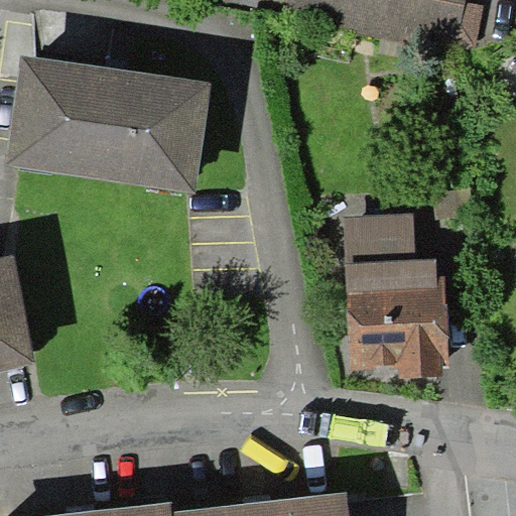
[(287,0),(284,12),(454,54),(475,50),(485,5),(467,2),(466,0),(287,0)]
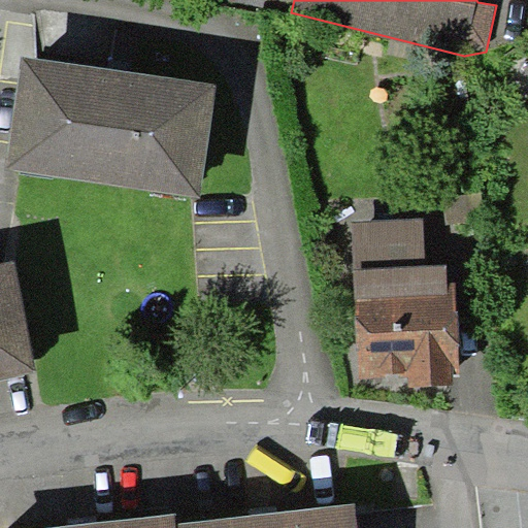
[(22,57),(5,166),(200,196),(218,84),(22,57)]
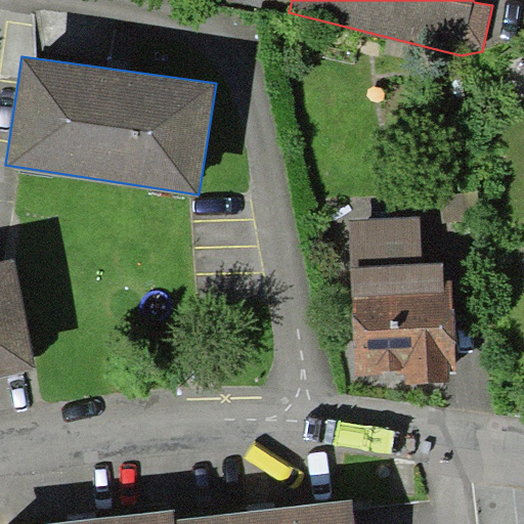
[(406,384),(451,382),(450,374),(455,374),(451,281),(443,281),(443,264),(422,265),(420,219),(352,222),(359,375),(406,373),(406,384)]
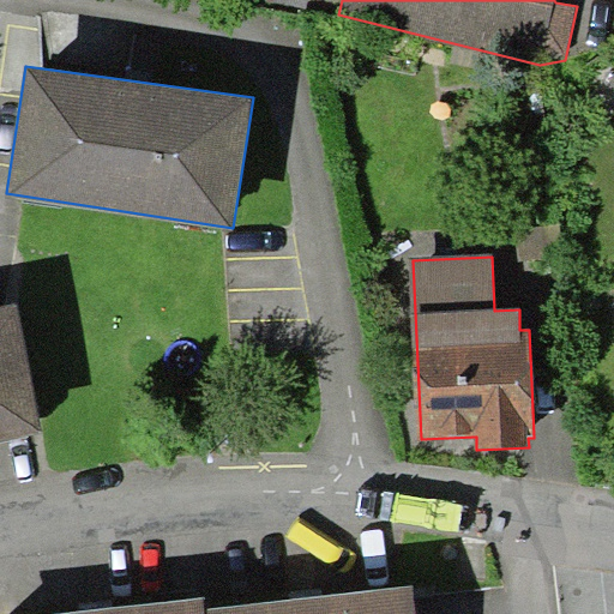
[(0,438),(42,431),(17,302),(0,305),(0,438)]
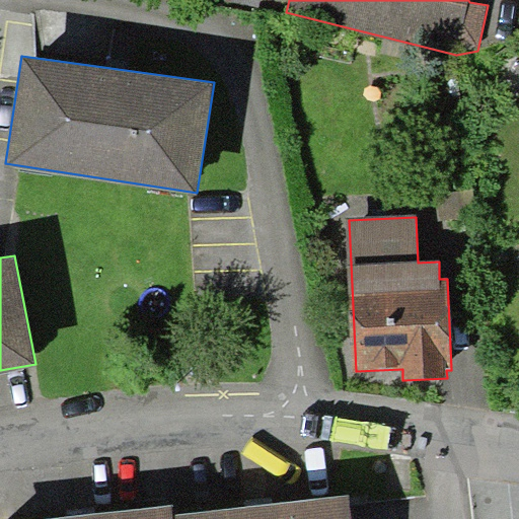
[(352,518),(350,495),(172,515),(172,518),(352,518)]
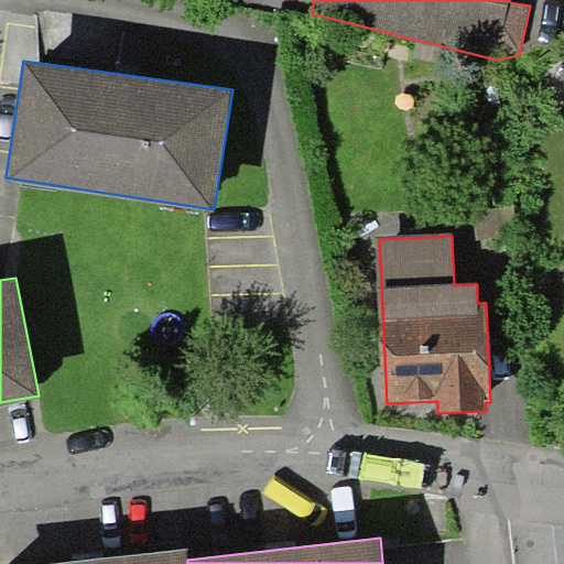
[(187,563),(187,560),(186,550),(51,563),(187,563)]
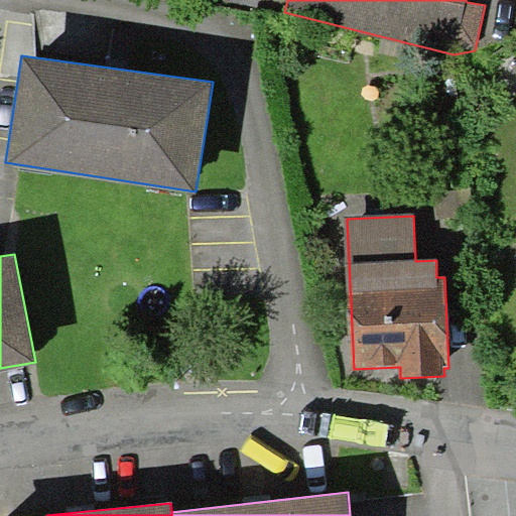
All buildings are outlined.
